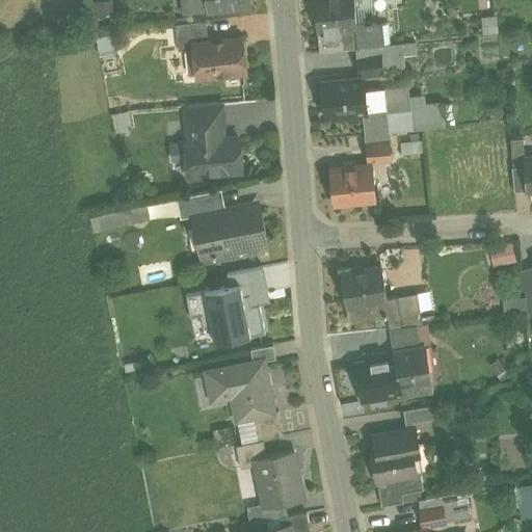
[(251,0),(184,0),(186,15),(253,6),(251,0)]
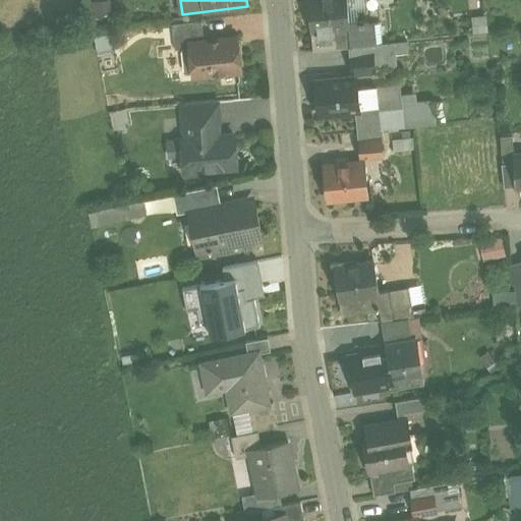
[(346,0),(307,0),(311,41),(333,39),(334,50),(350,48),(382,45),(383,45),(380,24),(368,25),(367,24),(363,25),(363,22),(359,23),(359,25),(349,26),(346,0)]
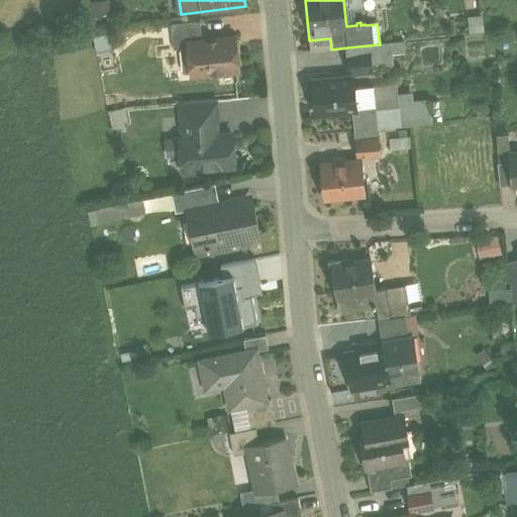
[(109,2),(90,4),(92,18),(111,16),(109,2)]
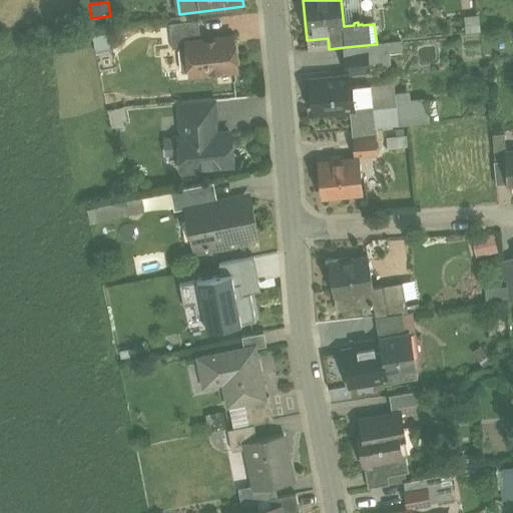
[(198,21),(169,24),(172,49),(179,49),(186,48),(186,43),(201,41),(198,21)]
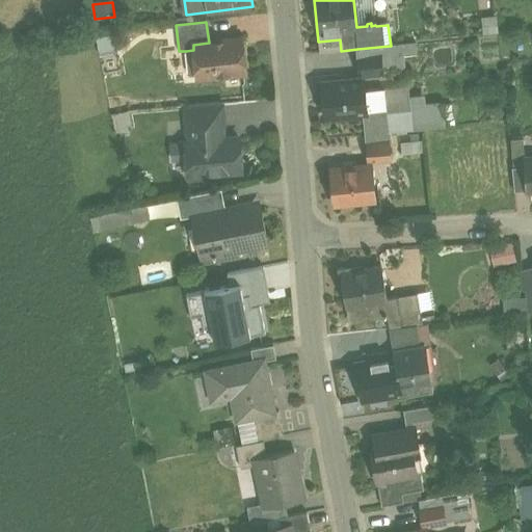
[(340,40),(318,42),(319,53),(341,51),(340,40)]
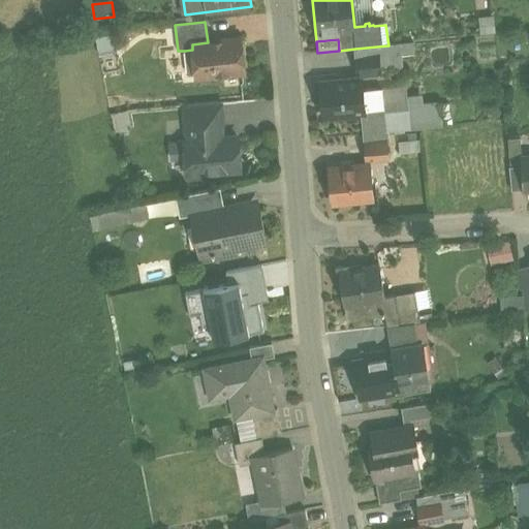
[(241,41),(223,42),(223,40),(208,42),(192,44),(192,50),(185,51),(187,73),(195,72),(196,79),(244,72),(241,41)]
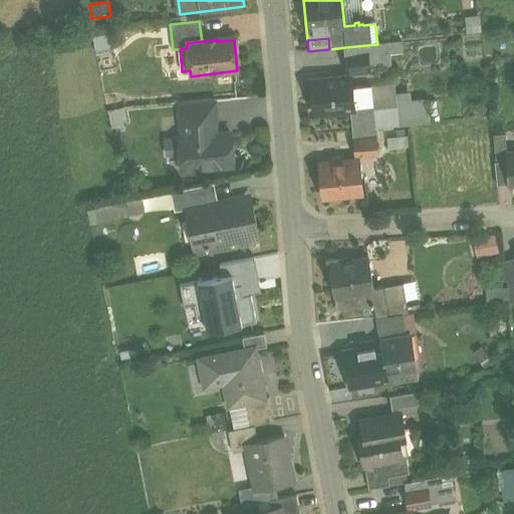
[(376,44),(345,47),(347,73),(393,68),(392,55),(405,54),(404,41),(377,44),(376,44)]
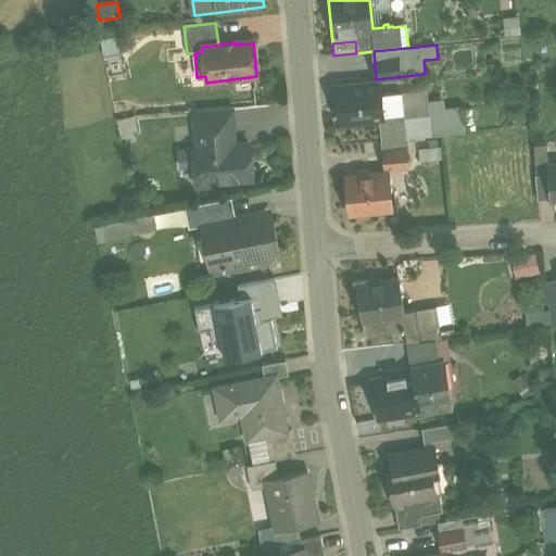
[(377,86),(339,89),(341,124),(380,121),(377,86)]
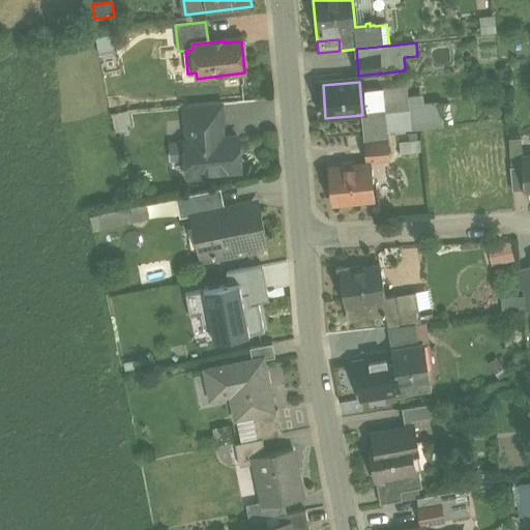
[(424,104),(423,95),(408,96),(409,111),(411,129),(444,126),(442,101),(424,104)]
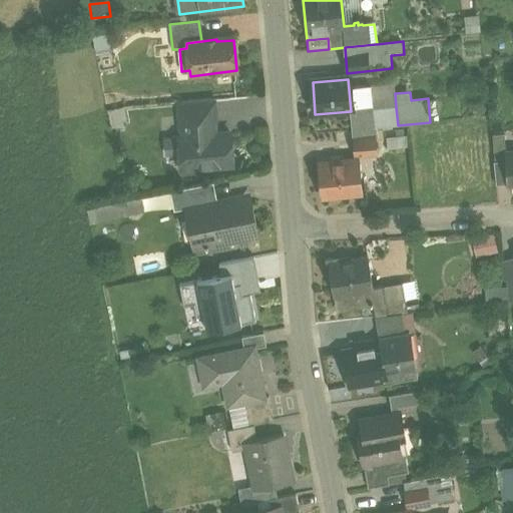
[(213,100),(180,103),(181,125),(210,123),(213,123),(215,121),(213,100)]
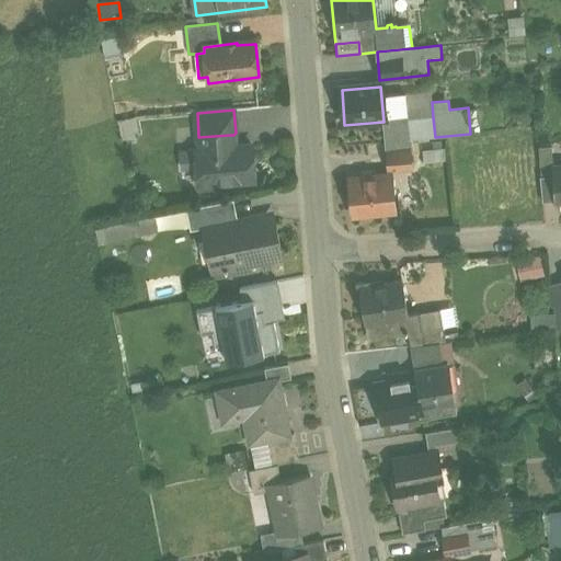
[(409,139),(435,137),(433,117),(408,119),(409,139)]
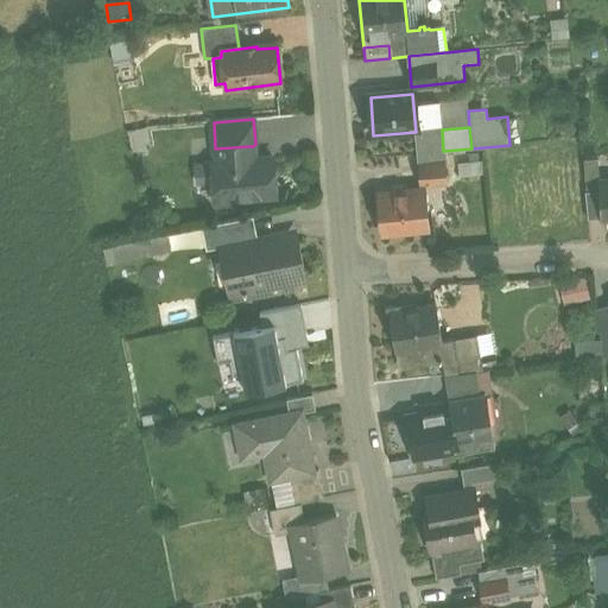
[(443,151),(442,130),(417,132),(419,163),(444,160),(443,151)]
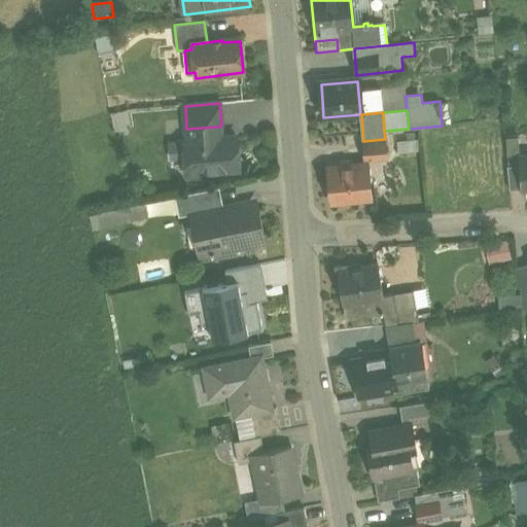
[(237,137),(217,138),(216,127),(186,129),(187,141),(184,141),(187,174),(239,170),(237,137)]
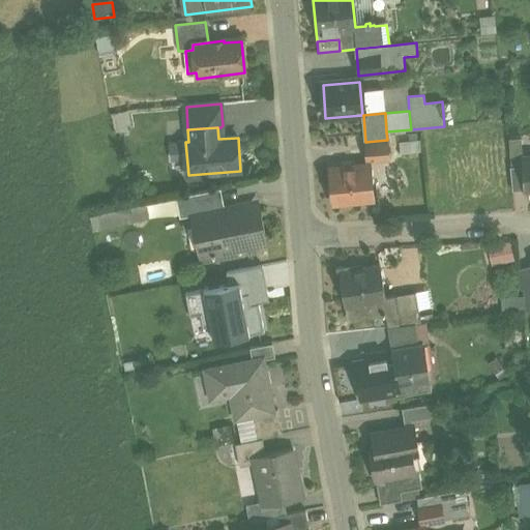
[(388,144),(366,146),(367,160),(389,158),(388,144)]
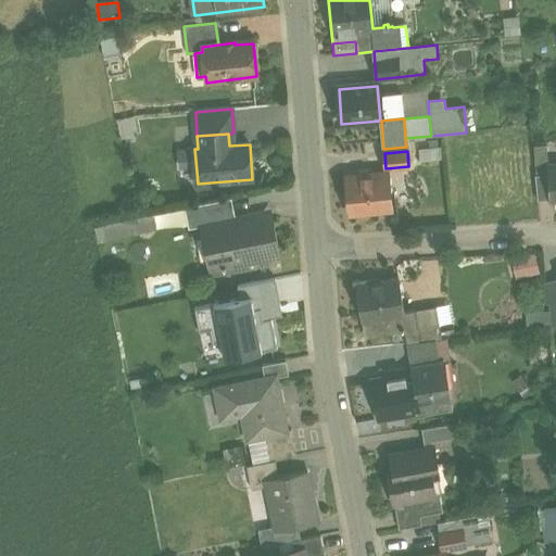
[(390,174),(348,177),(351,212),(393,209),(390,174)]
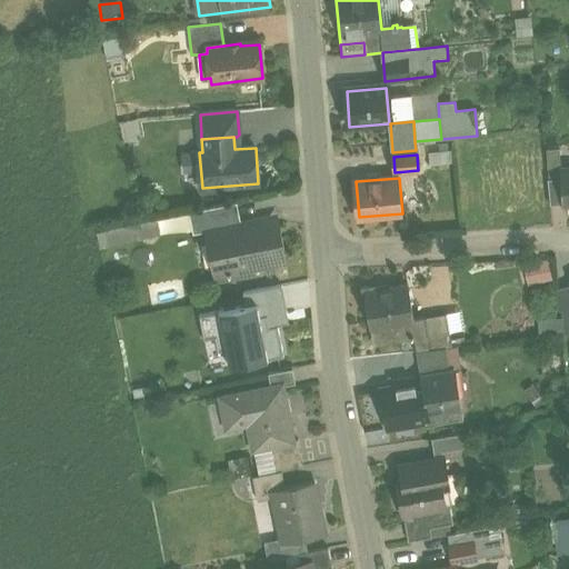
[(561,179),(548,180),(550,206),(563,205),(561,179)]
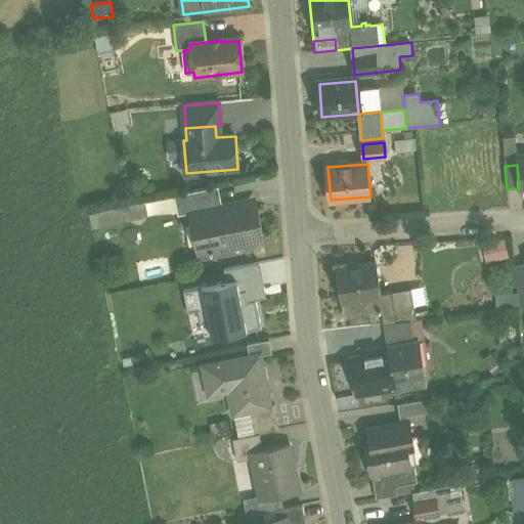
[(222,207),(218,186),(176,195),(180,215),(194,212),(222,207)]
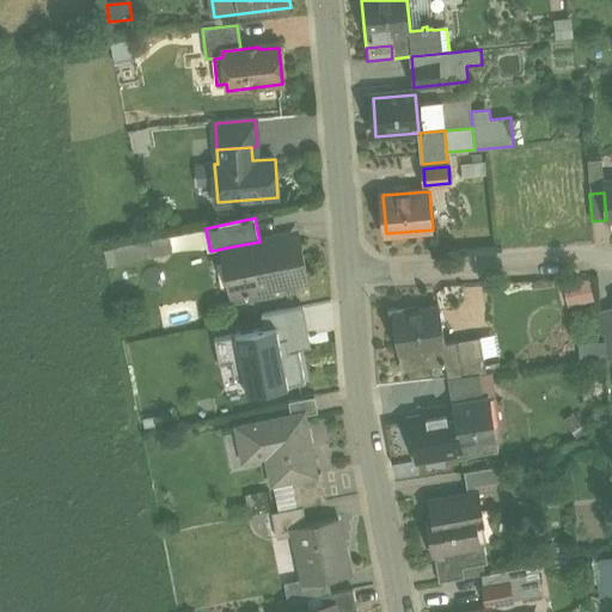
[(259,242),(227,248),(238,304),(271,298),(269,288),(303,282),(293,234),(259,242)]
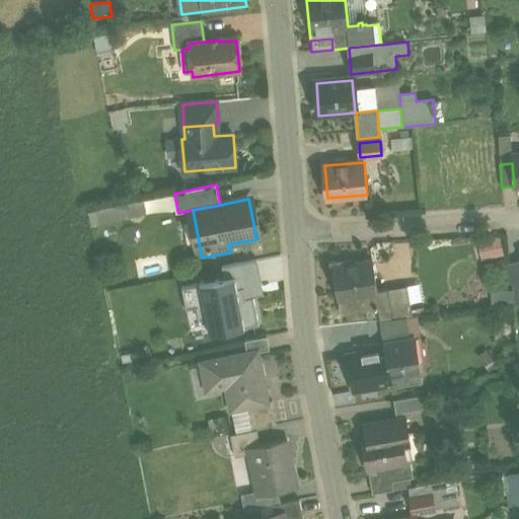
[(142,201),(91,211),(93,225),(145,215),(142,201)]
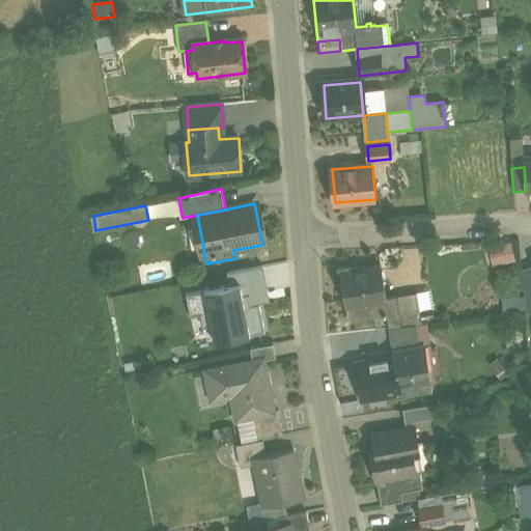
[(510,244),(490,249),(494,267),(514,261),(510,244)]
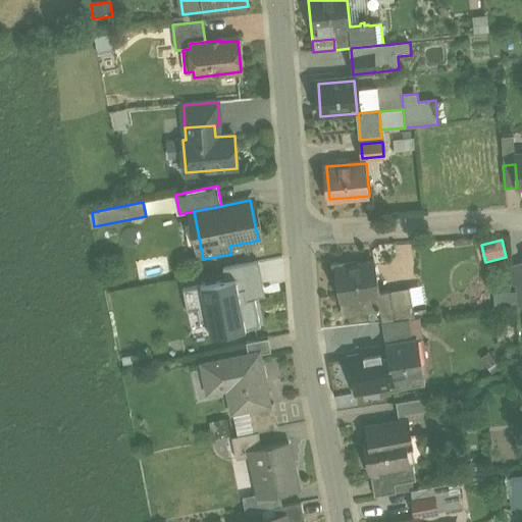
[(210,336),(261,326),(255,299),(265,296),(258,261),(224,268),(226,279),(185,288),(190,310),(199,308),(201,319),(207,318),(210,336)]
